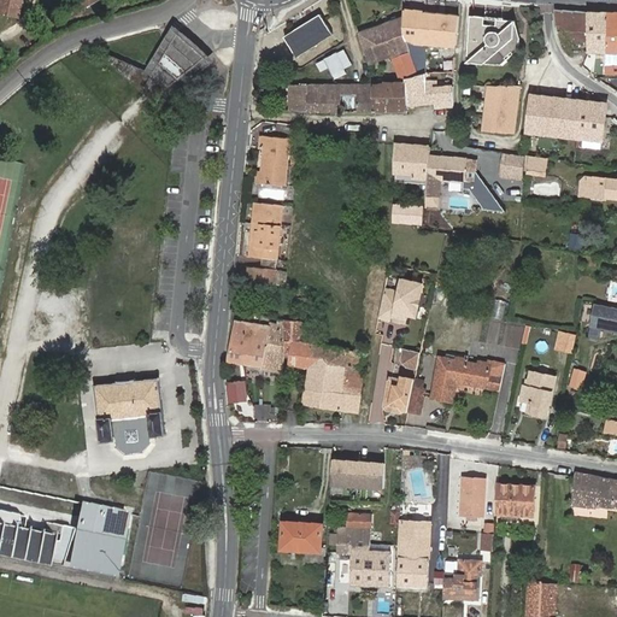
[(0,0),(0,12),(18,17),(21,0),(0,0)]
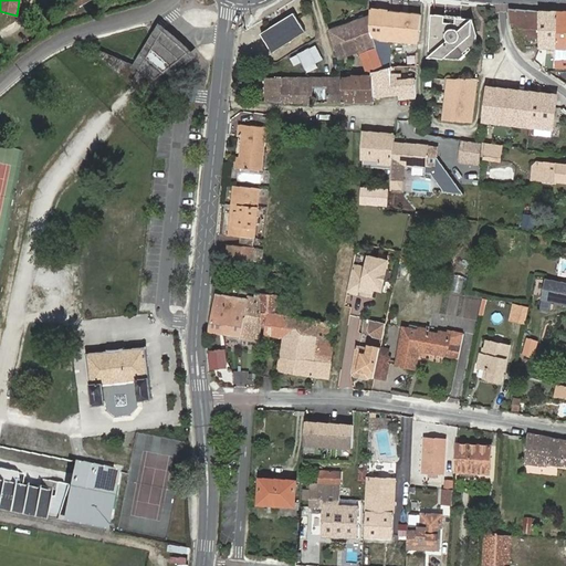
[(60,14),(56,8),(50,11),(53,19),(60,14)]
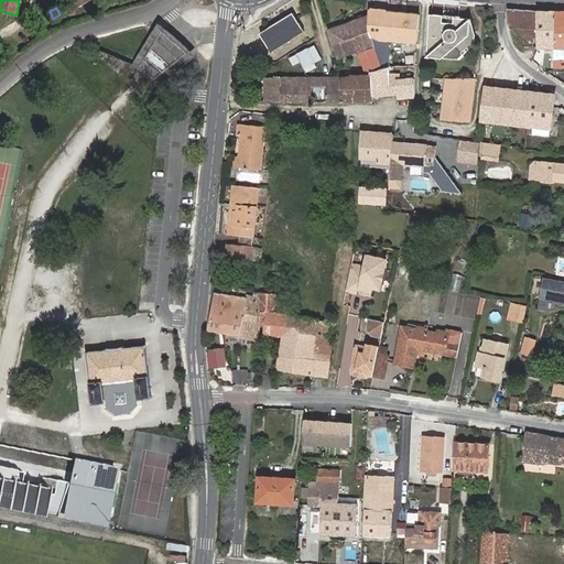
[(420,13),(369,9),(369,15),(367,39),(369,39),(390,41),(389,54),(410,54),(416,53),(420,13)]
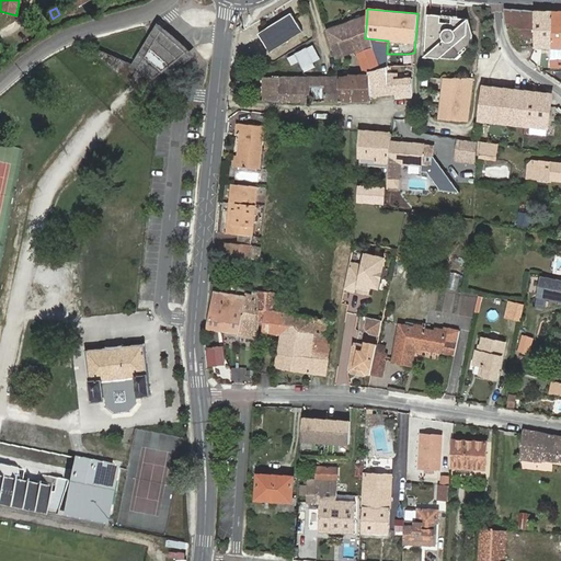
[(504,9),(507,22),(511,22),(511,26),(518,27),(519,36),(535,36),(536,47),(553,48),(553,10),(504,9)]
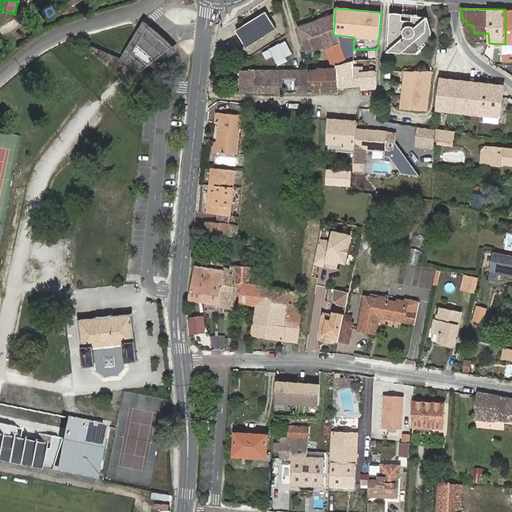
[(276,30),(266,13),(236,32),(247,48),(276,30)]
